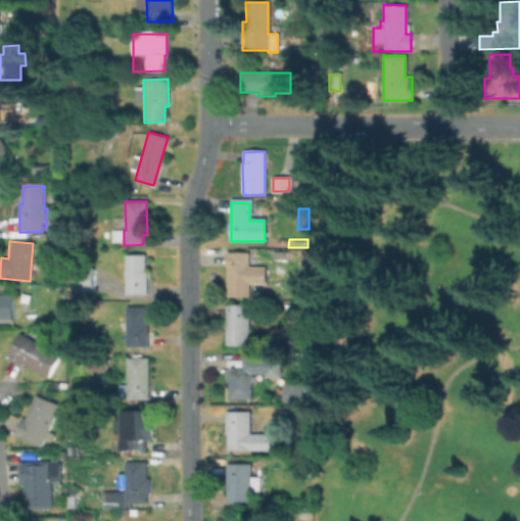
[(48,256),(48,246),(59,245),(59,255),(48,256)]
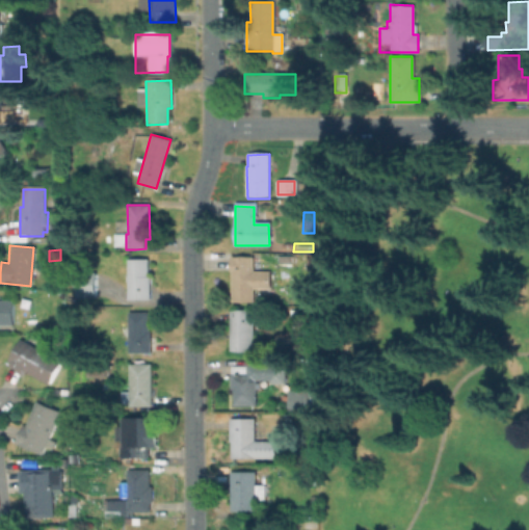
[(268,274),(269,289),(254,289),(254,301),(232,301),(231,259),(253,259),(253,272),(268,272),(268,274)]
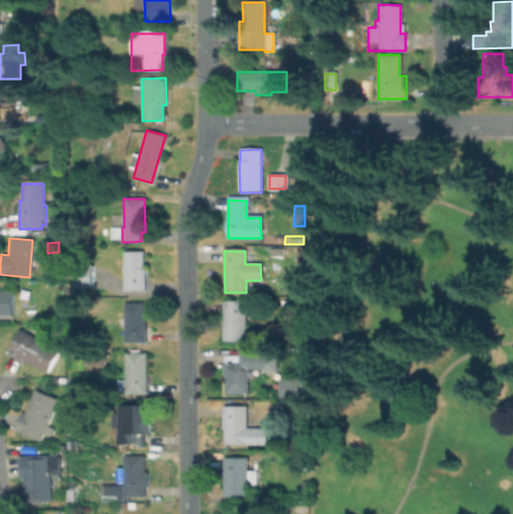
[(142,254),(143,269),(145,269),(145,290),(124,290),(123,252),(142,252),(142,254)]
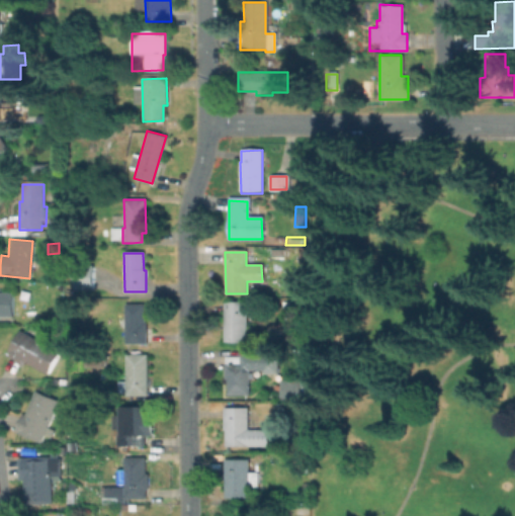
[(91,291),(75,291),(74,268),(91,268),(91,291)]
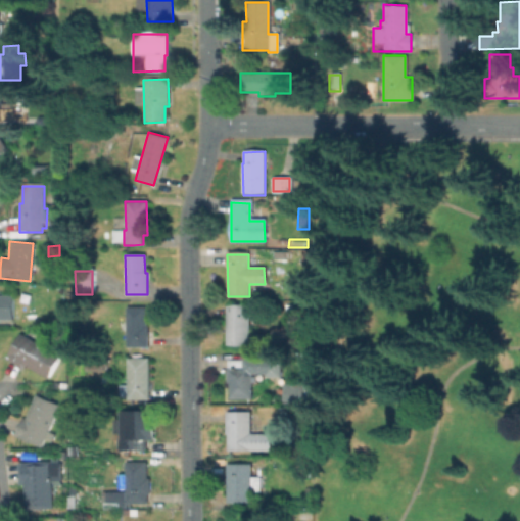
[(0,295),(11,295),(11,320),(0,319),(0,295)]
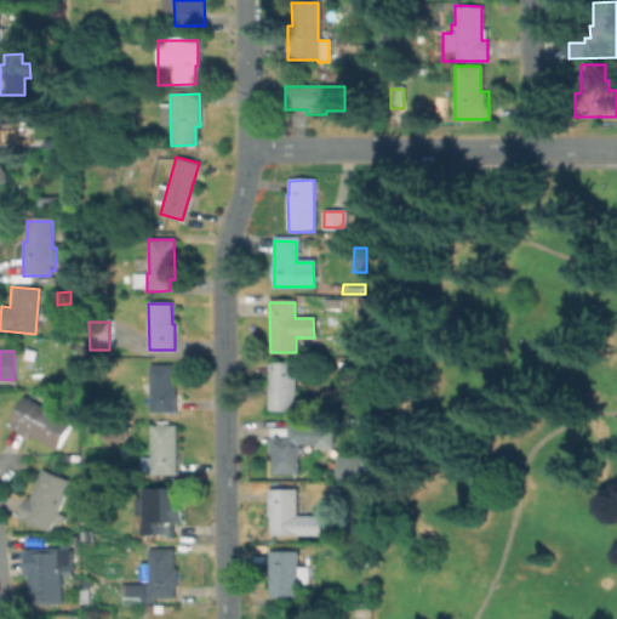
[(296,410),(268,410),(268,364),(296,364),(296,410)]
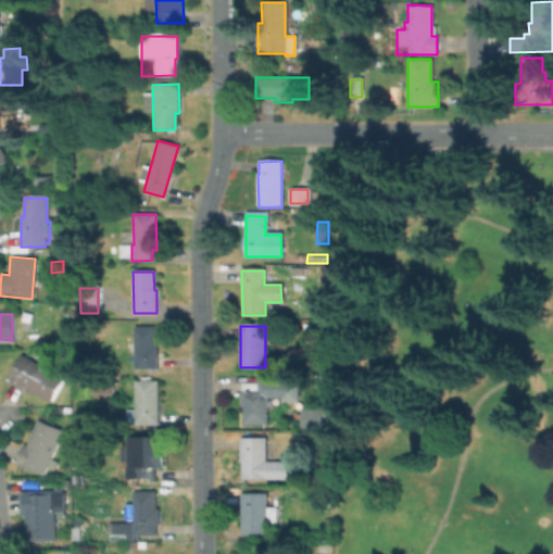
[(154,327),(154,348),(155,348),(155,369),(134,369),(134,327),(154,327)]
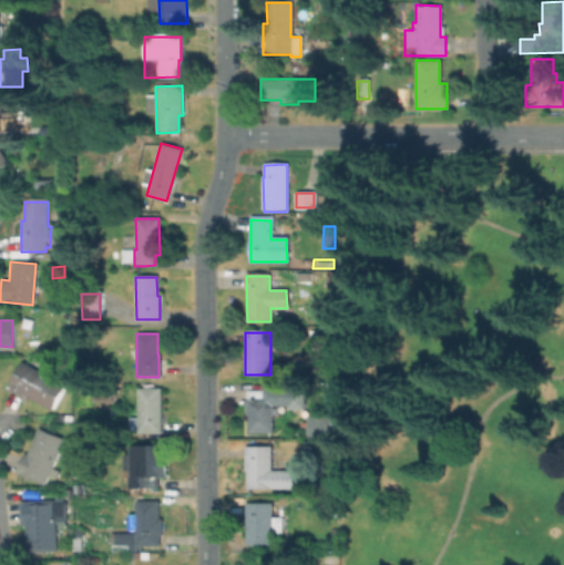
[(64,388),(51,413),(9,391),(21,366),(64,388)]
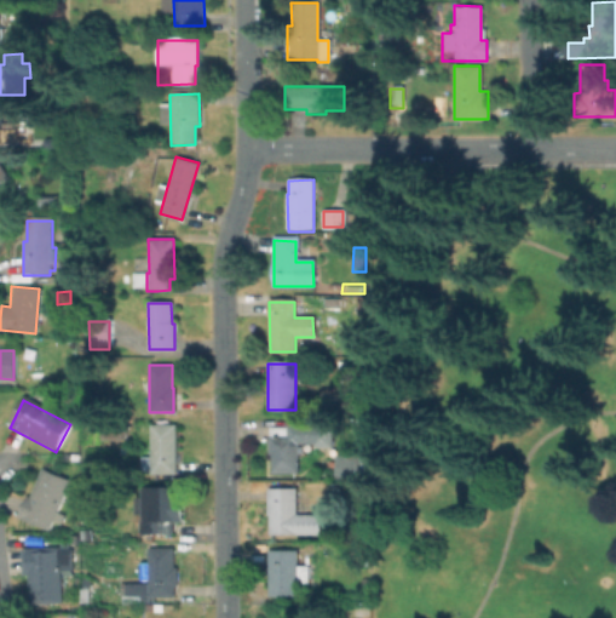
[(151,474),(150,474),(149,425),(174,424),(176,474),(151,474)]
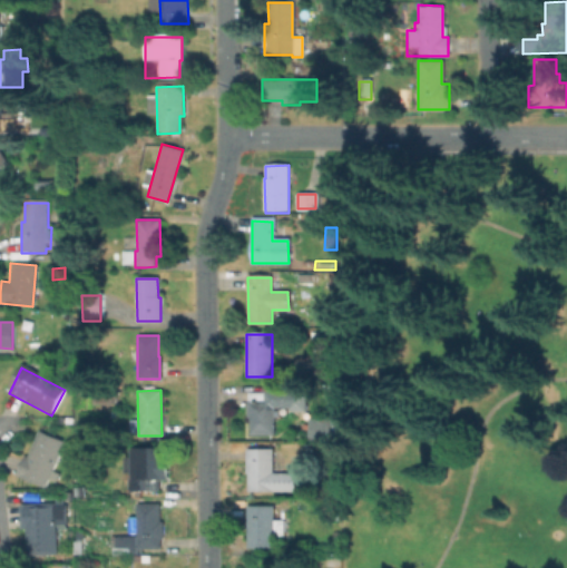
[(294,391),(294,408),(274,408),(274,434),(250,434),(250,417),(247,417),(247,393),(264,393),(264,391),(294,391)]
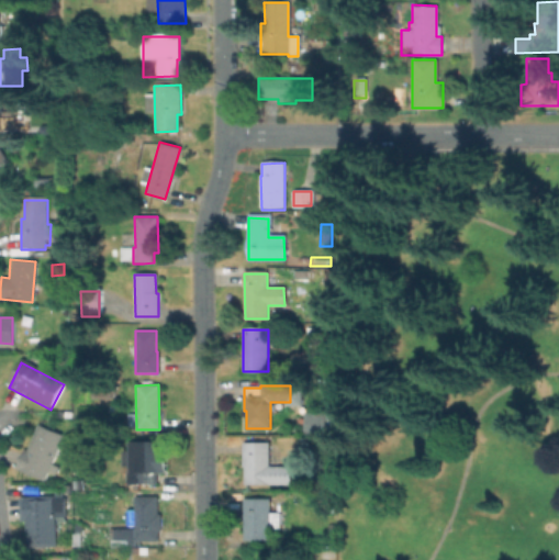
[(314,423),(313,435),(301,435),(301,423),(314,423)]
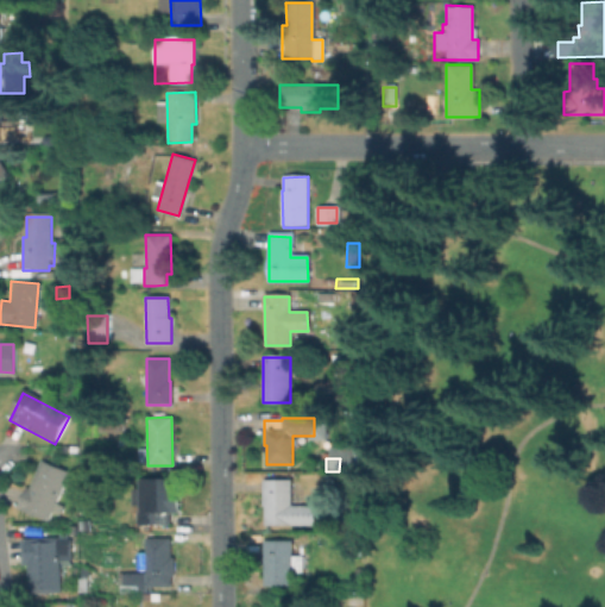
[(61,511),(57,519),(50,515),(46,523),(20,511),(42,463),(69,475),(55,508),(61,511)]
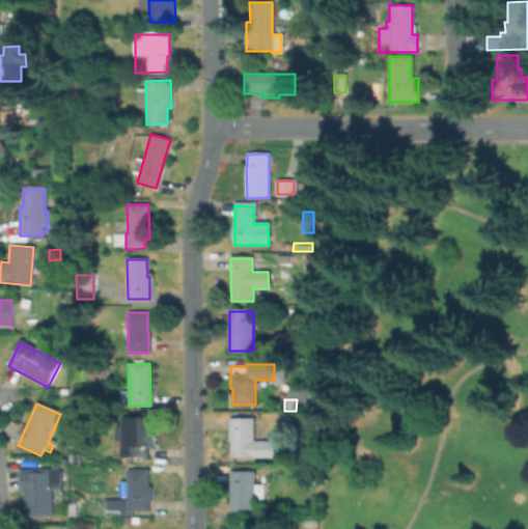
[(150,417),(150,433),(154,433),(154,447),(147,447),(147,457),(119,458),(119,445),(126,445),(124,418),(150,417)]
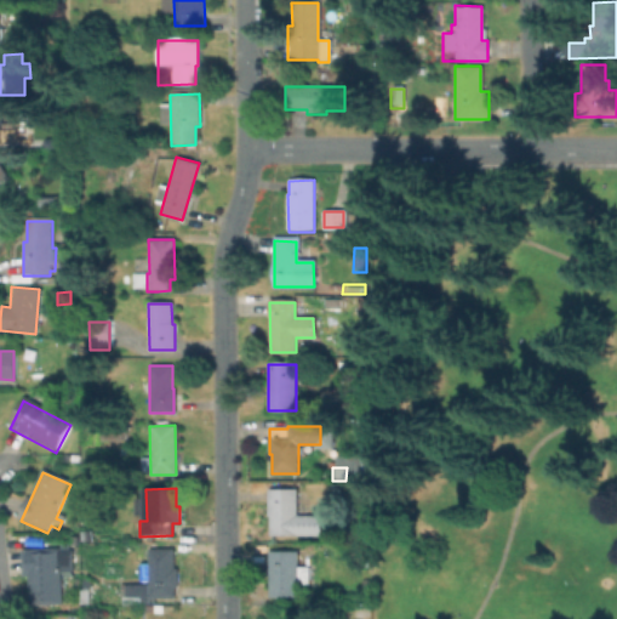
[(296,535),(269,535),(268,515),(268,489),(296,489),(296,535)]
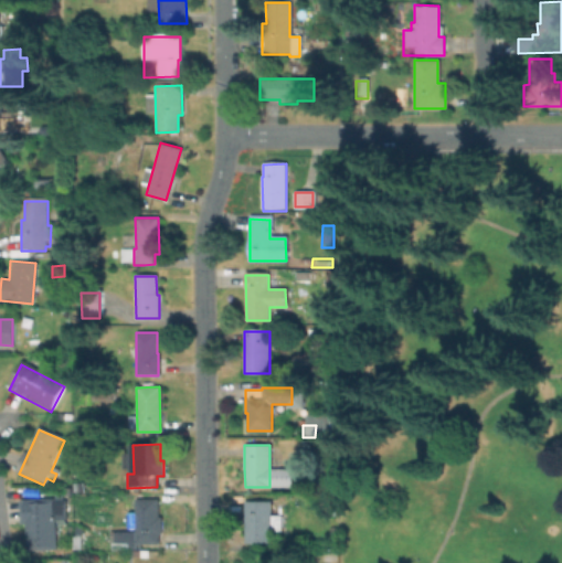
[(158,500),(158,517),(160,517),(160,534),(157,534),(157,544),(113,544),(113,532),(134,532),(134,500),(158,500)]
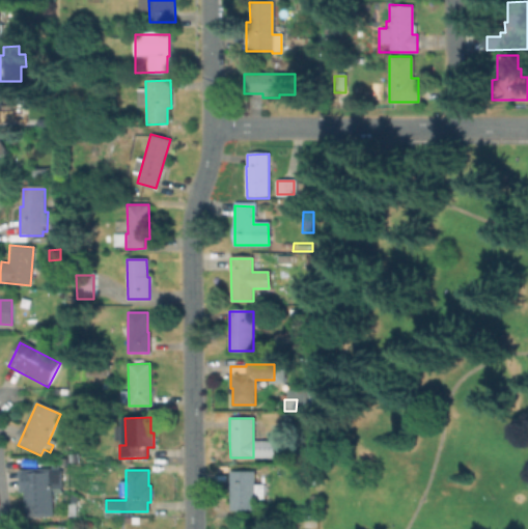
[(62,472),(62,489),(52,489),(52,517),(22,517),(22,472),(62,472)]
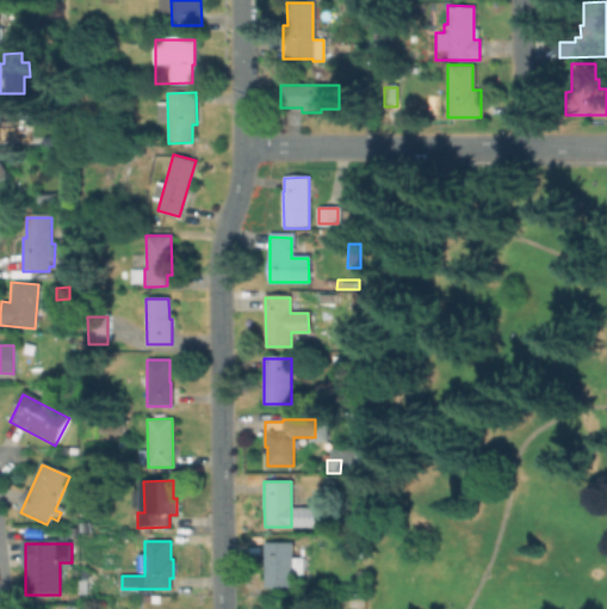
[(292,559),(302,559),(302,577),(292,577),(292,588),(265,588),(264,543),(291,543),(292,559)]
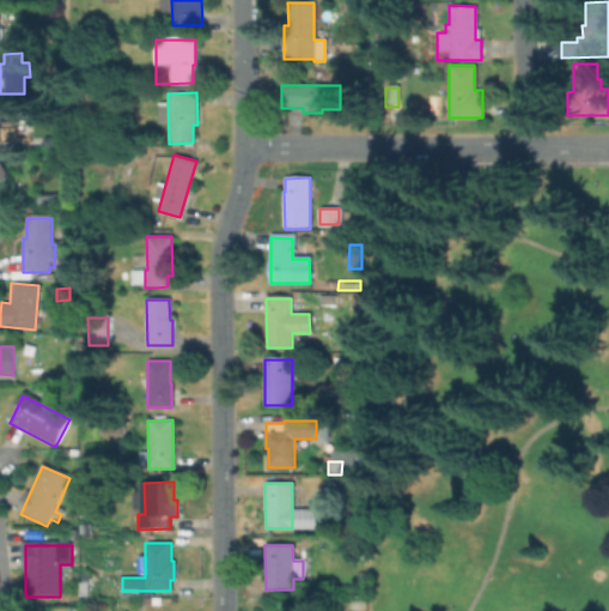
[(89,581),(89,600),(78,600),(78,581),(89,581)]
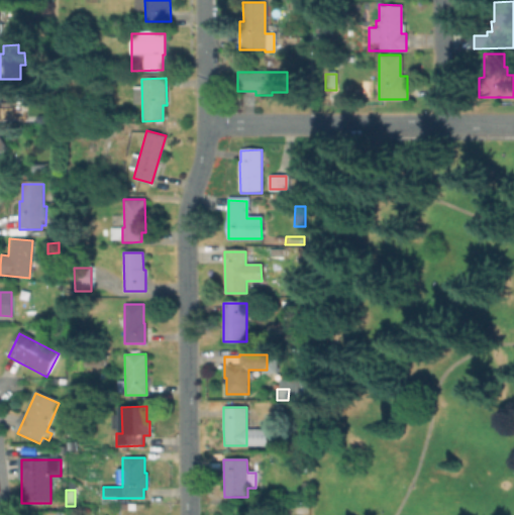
[(140,514),(140,505),(117,504),(117,514),(140,514)]
